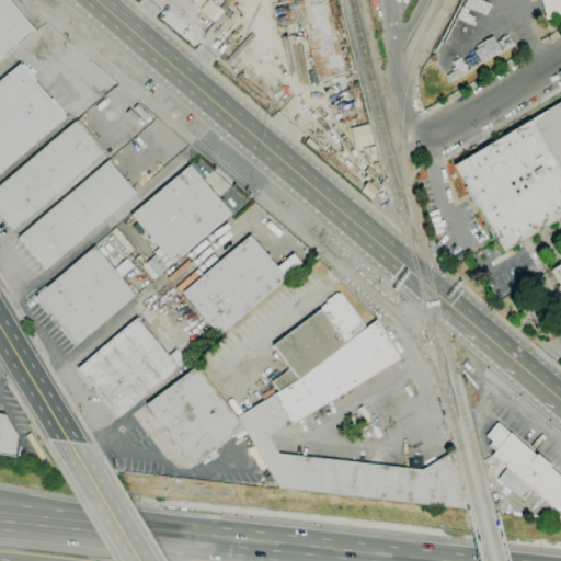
[(0,59),(0,0),(7,0),(34,31),(0,59)]
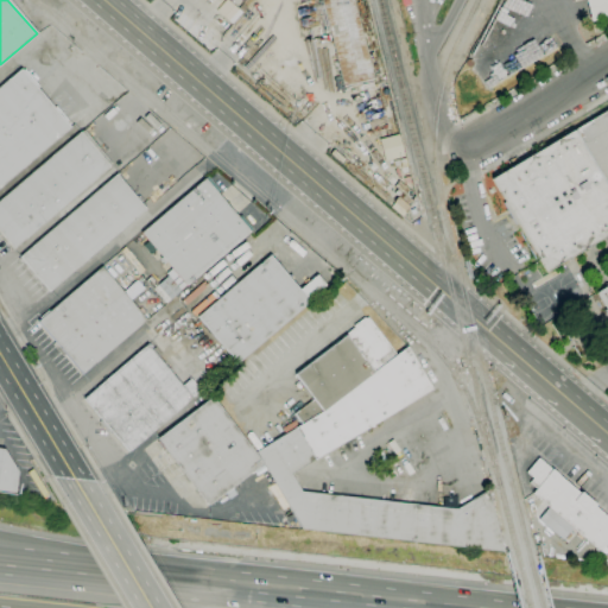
[(343,87),(321,0),(354,0),(374,80),(343,87)]
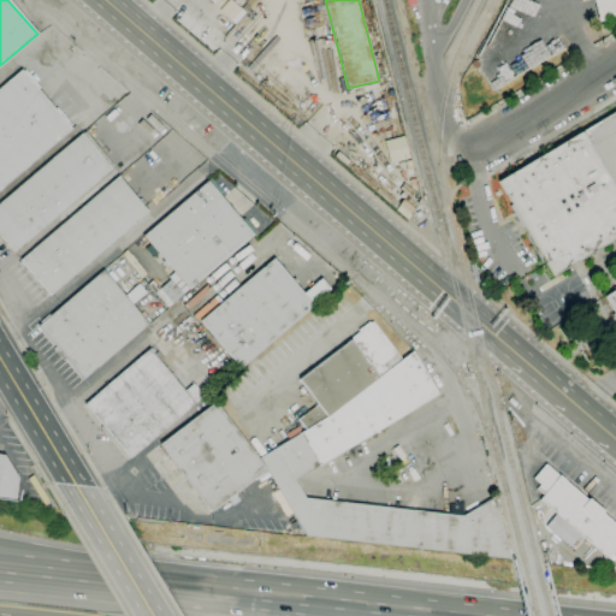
[(232,29),(219,18),(234,3),(247,13),(232,29)]
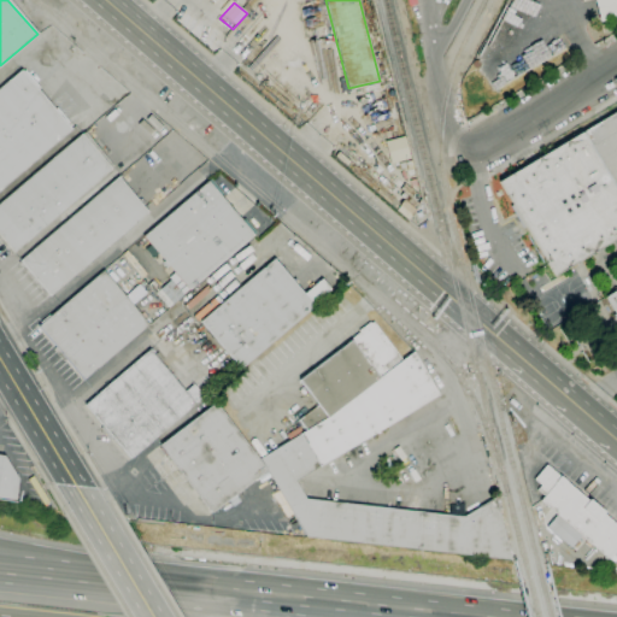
[(0,188),(0,88),(21,71),(70,129),(0,188)]
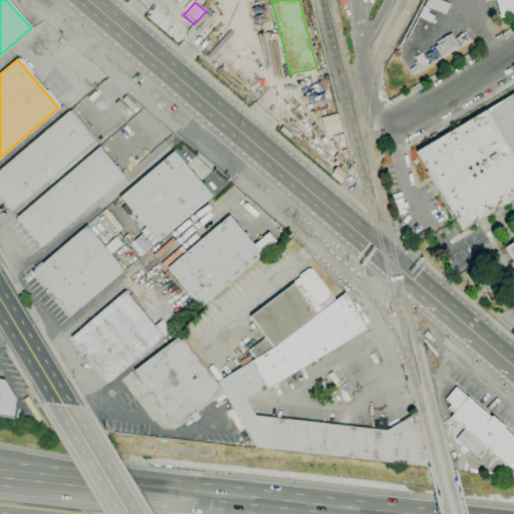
[(513,198),(462,230),(415,152),(486,109),(485,109),(513,92),(513,198)]
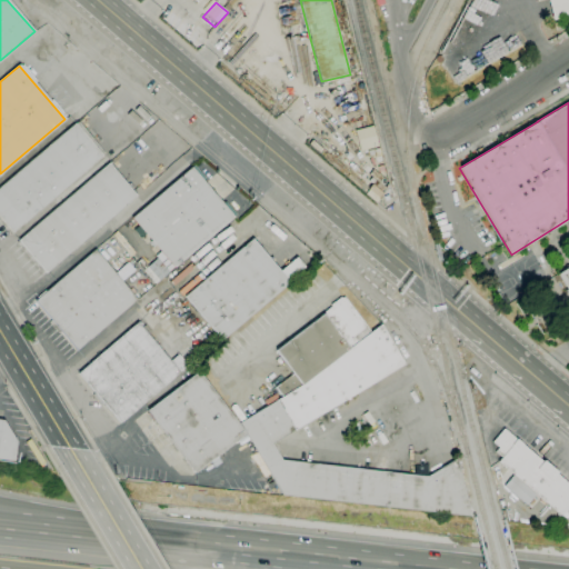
[(12,232),(0,218),(0,187),(76,123),(102,156),(12,232)]
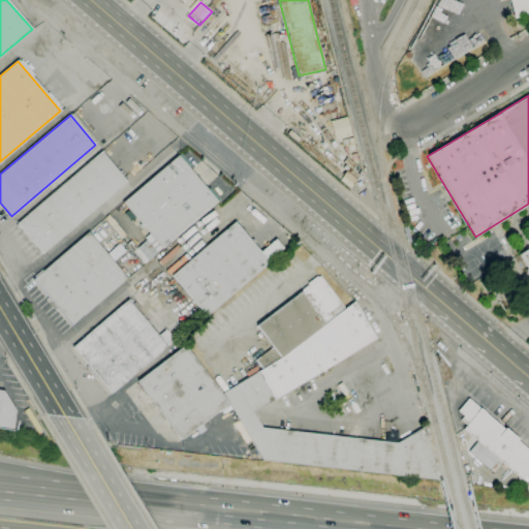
[(332,139),(350,137),(348,118),(330,120),(332,139)]
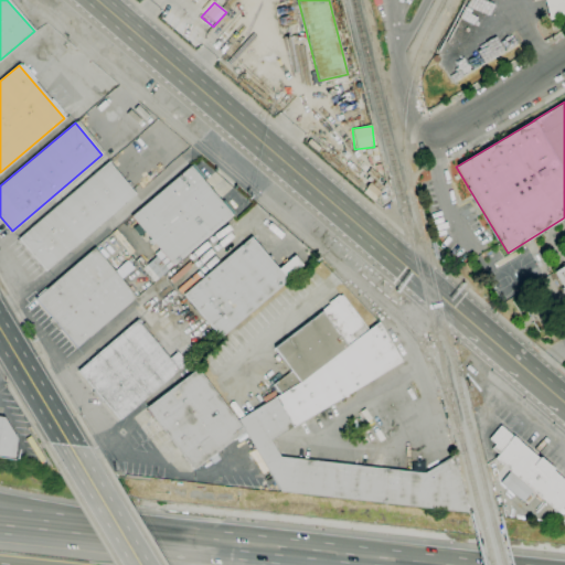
[(46,272),(18,238),(107,162),(136,195),(46,272)]
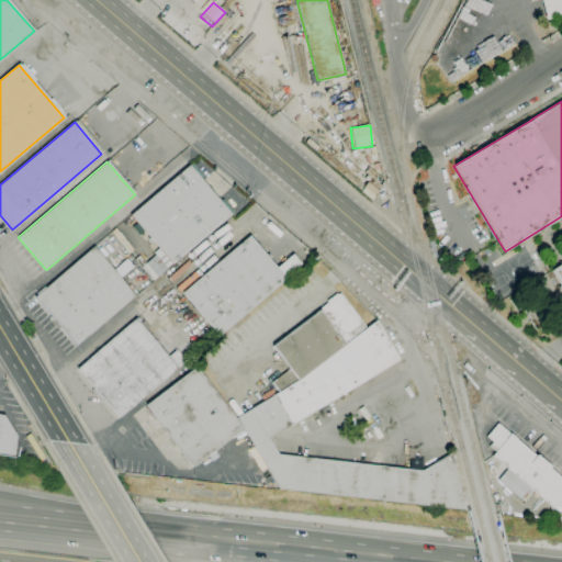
[(172,265),(131,215),(189,165),(232,214),(172,265)]
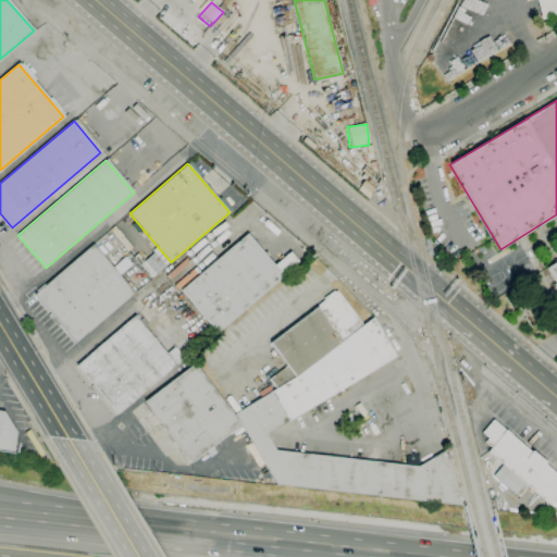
[(217,332),(181,291),(247,234),(274,265),(291,251),(299,262),(217,332)]
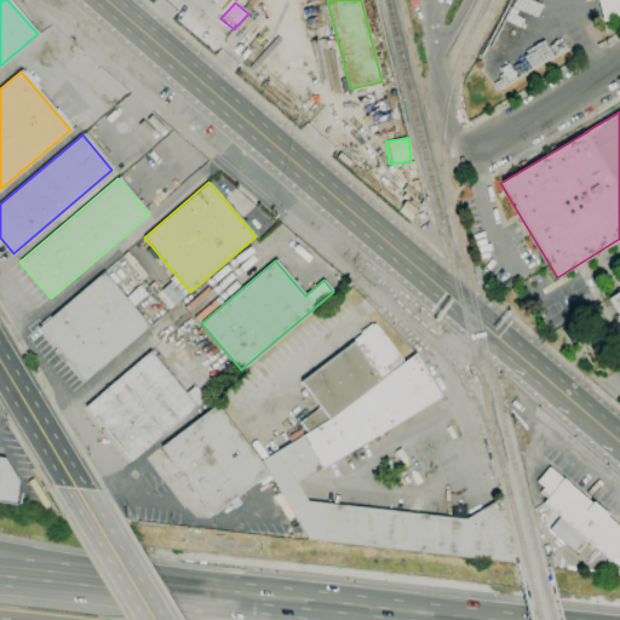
[(84,383),(38,328),(104,271),(150,326),(84,383)]
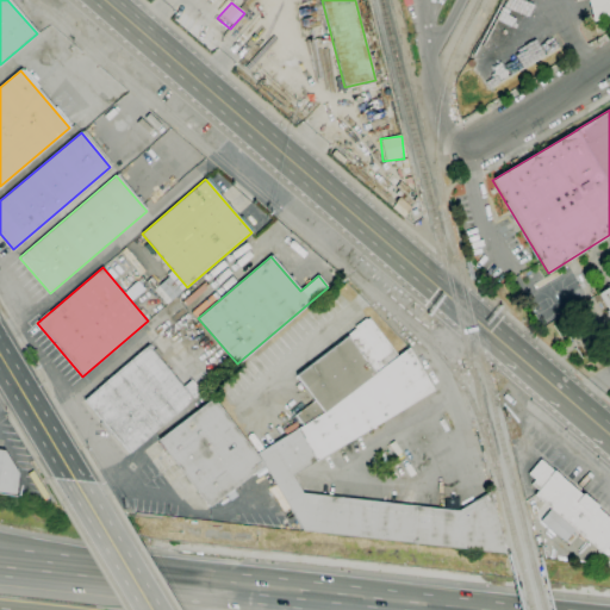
[(609,312),(598,293),(609,286),(609,312)]
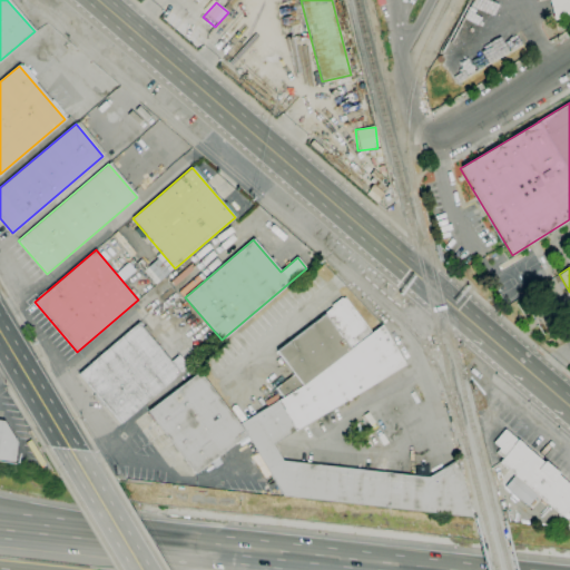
[(324,315),(324,314),(345,298),(372,333),(351,349),(324,315)]
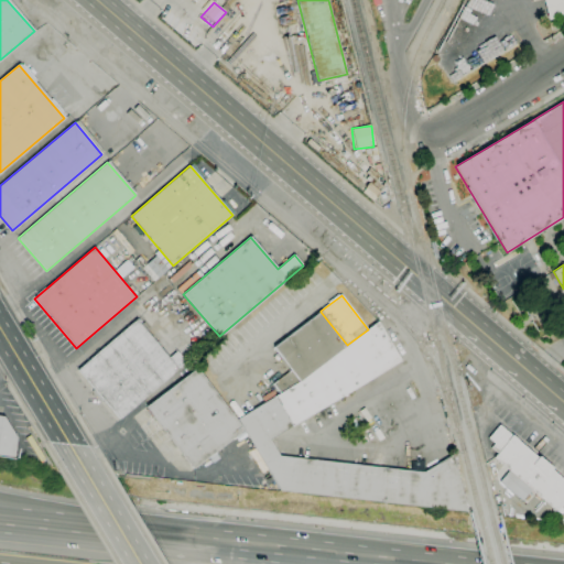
[(347,345),(299,381),(291,371),(273,348),(321,312),(347,345)]
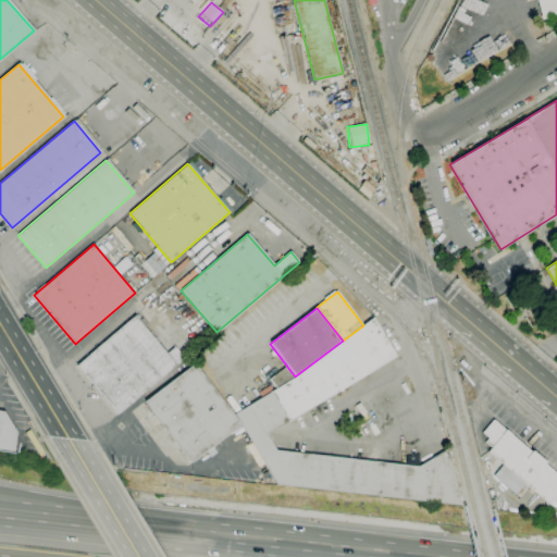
[(118,415),(76,366),(135,316),(168,354),(175,347),(185,357),(176,364),(177,364),(118,415)]
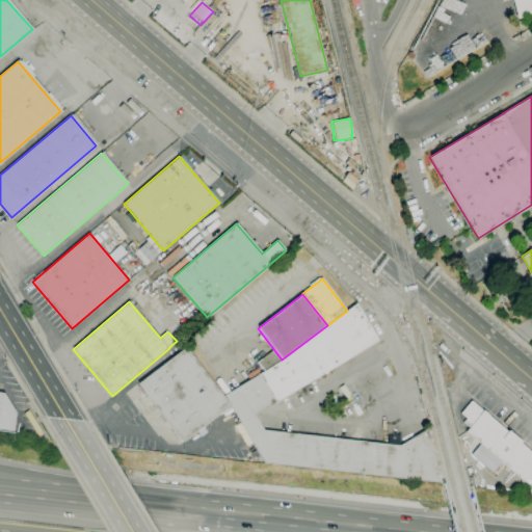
[(347,311),(356,303),(377,341),(254,416),(263,430),(399,446),(427,430),(441,482),(264,463),(223,396),(264,372),(282,360),(327,325),(347,311)]
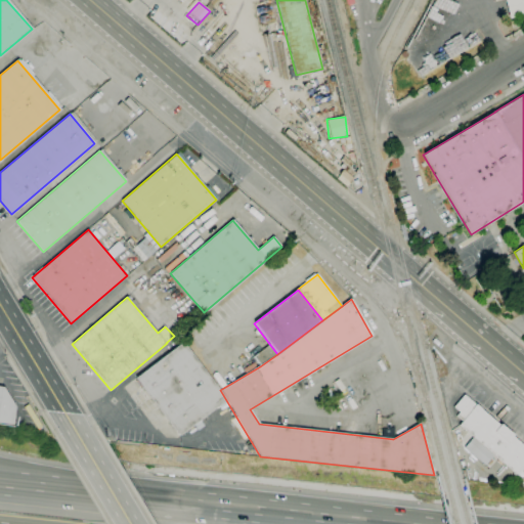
[(179,436),(135,379),(182,343),(226,400),(179,436)]
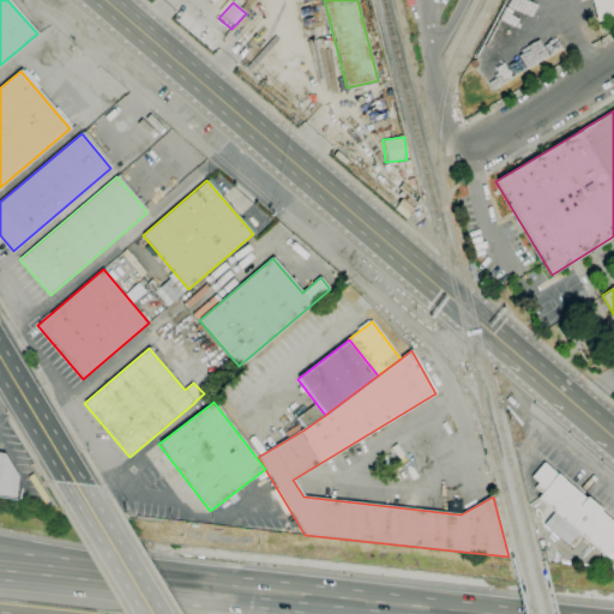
[(317,404),(298,420),(305,429),(325,415),(317,404)]
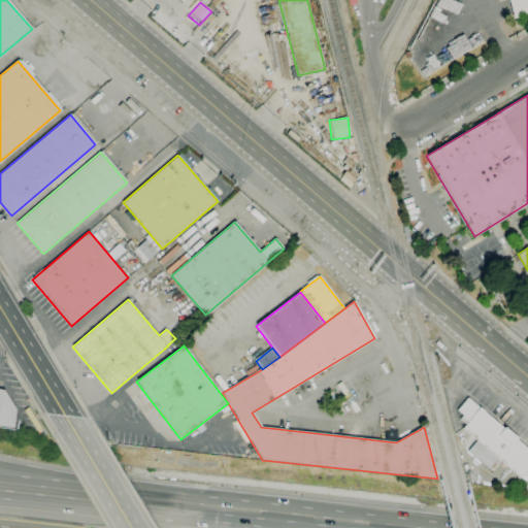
[(15,410),(12,430),(0,428),(0,390),(4,391),(15,410)]
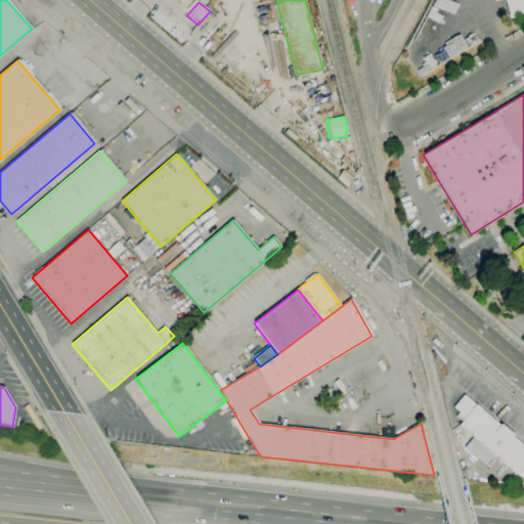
[(523,475),(520,472),(517,476),(459,426),(462,422),(455,417),(460,412),(453,407),(465,395),(523,446),(523,475)]
